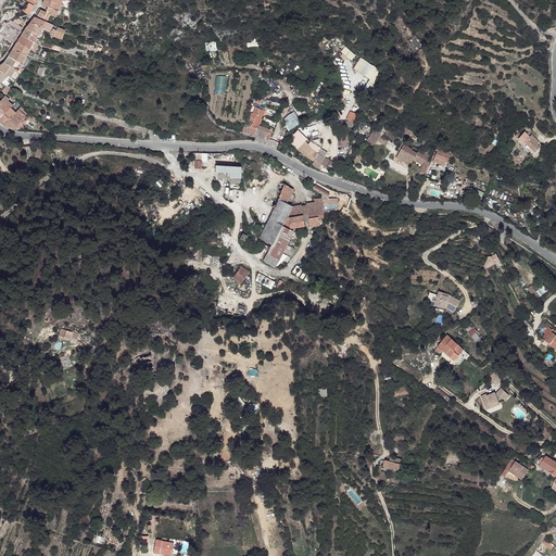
[(43,0),(43,3),(42,5),(46,7),(48,7),(47,11),(48,11),(47,13),(50,14),(52,15),(57,16),(62,1),(66,2),(67,0),(43,0)]
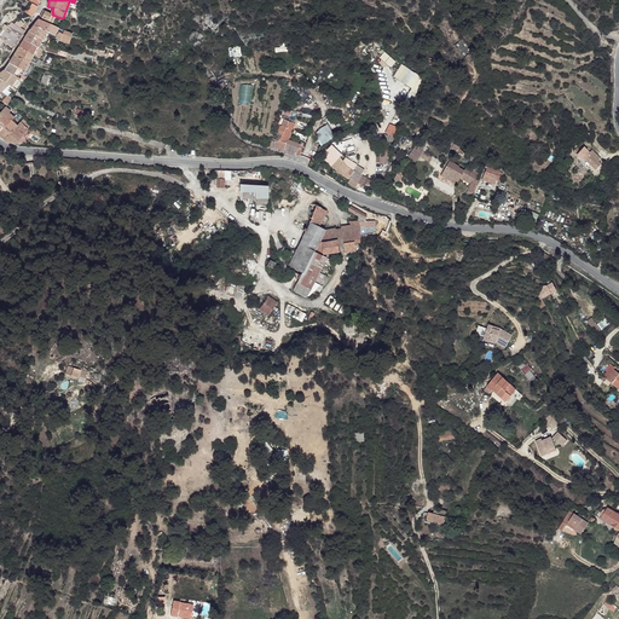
[(36,10),(30,7),(27,13),(33,17),(36,10)]
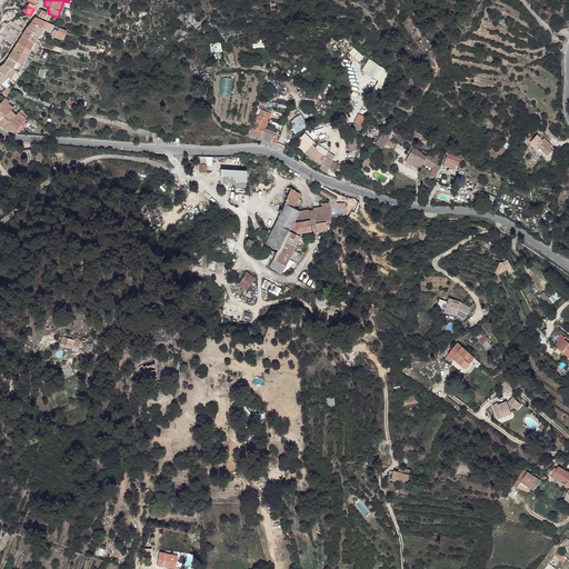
[(55,27),(36,18),(31,23),(43,29),(50,32),(49,33),(50,33),(51,35),(55,27)]
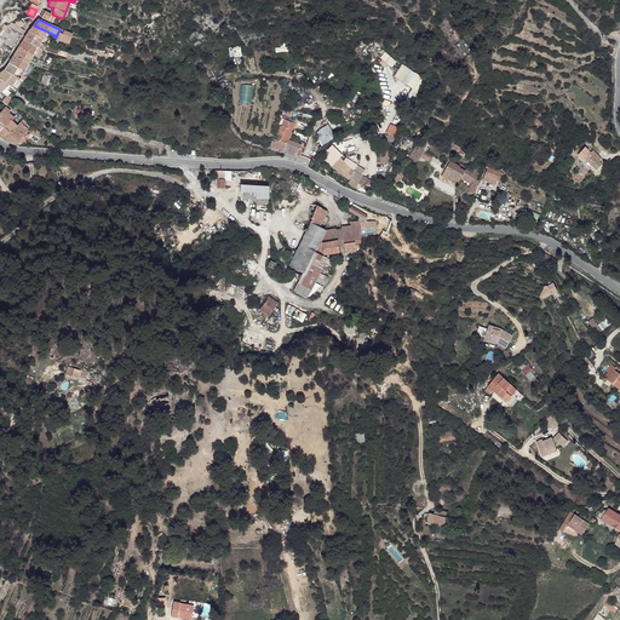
[(7,28),(6,30),(0,39),(15,47),(24,30),(21,28),(17,26),(16,28),(12,27),(10,29),(7,28)]
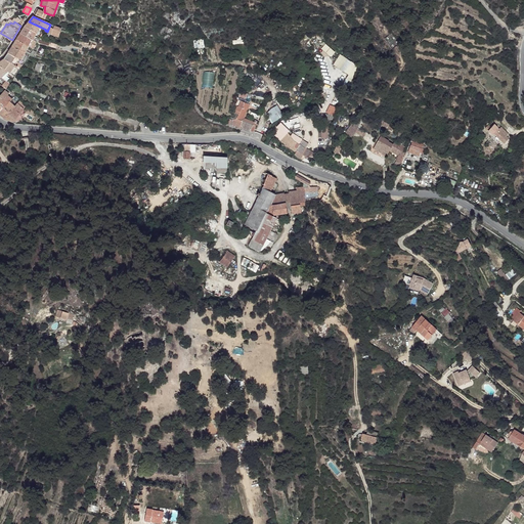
[(40,27),(29,22),(25,28),(30,30),(29,33),(35,36),(36,33),(39,29),(40,27)]
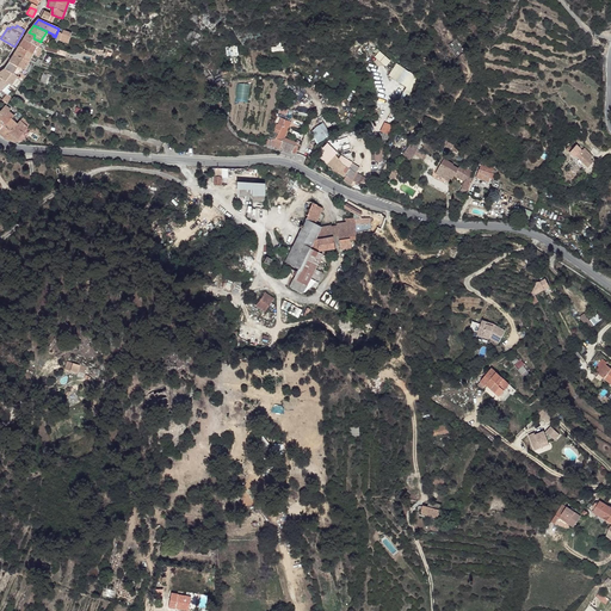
[(72,34),(63,30),(60,39),(69,43),(72,34)]
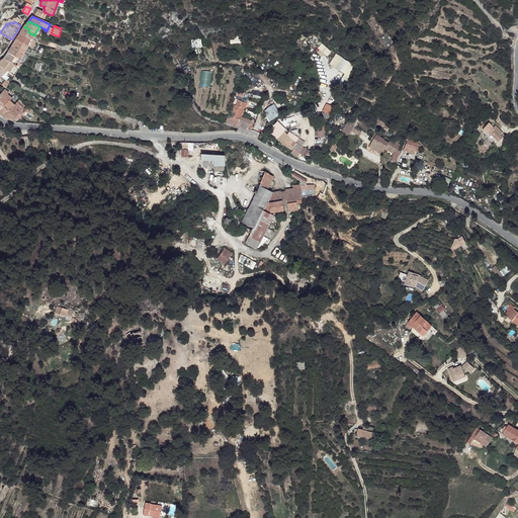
[(29,29),(24,27),(21,32),(32,39),(33,37),(34,35),(28,32),(29,29)]
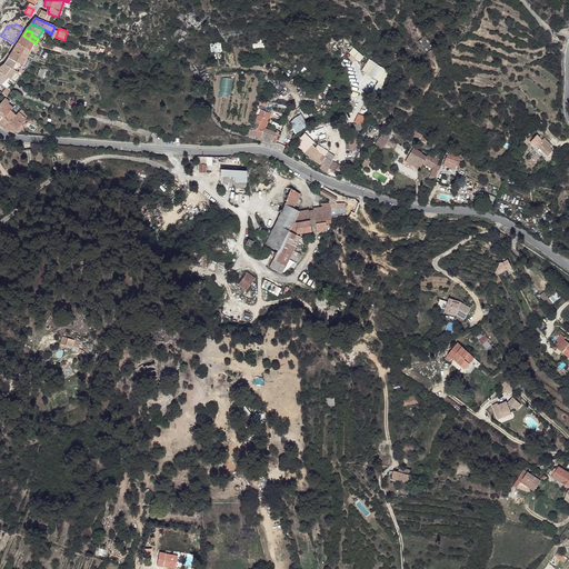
[(36,43),(23,36),(18,43),(30,50),(32,51),(35,46),(36,43)]
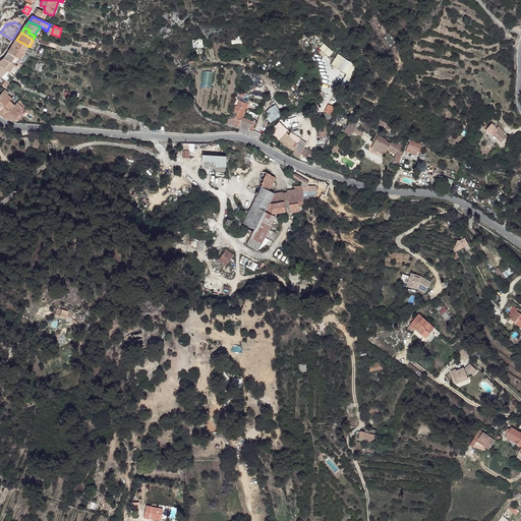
[(27,46),(16,40),(12,47),(24,53),(25,51),(27,46)]
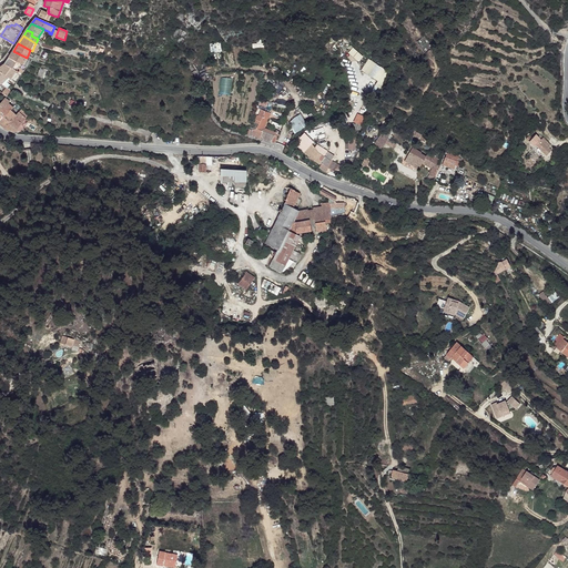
[(27,58),(13,51),(9,58),(17,62),(21,64),(22,64),(28,58),(27,58)]
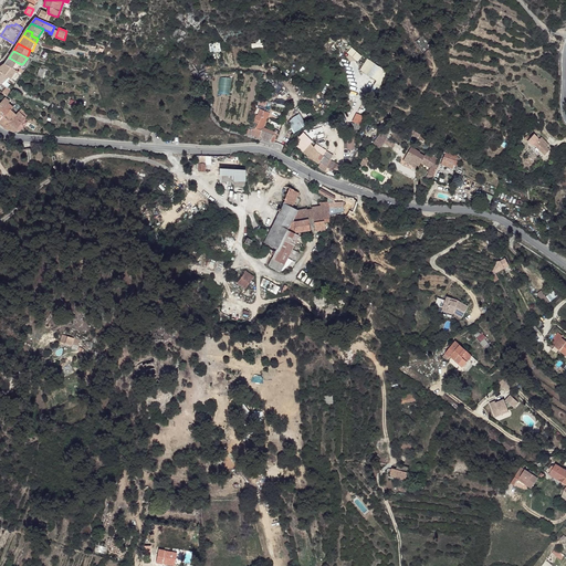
[(17,62),(9,58),(4,64),(12,69),(17,62)]
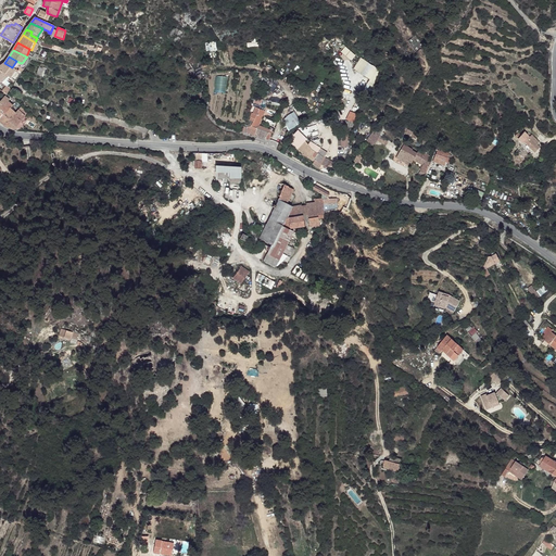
[(12,67),(4,63),(0,66),(0,70),(8,76),(10,77),(16,68),(12,67)]
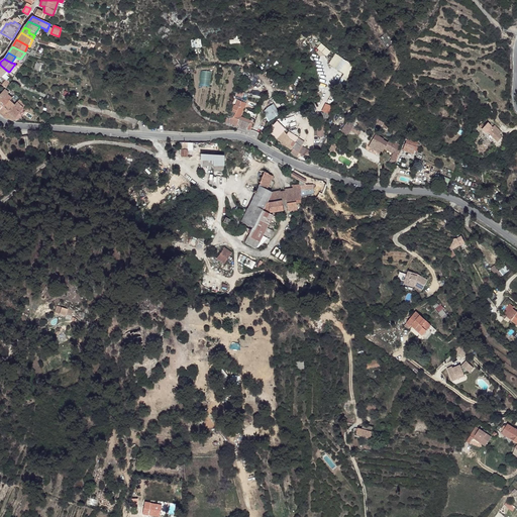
[(0,94),(0,110),(7,103),(11,98),(7,94),(8,93),(4,90),(0,94)]
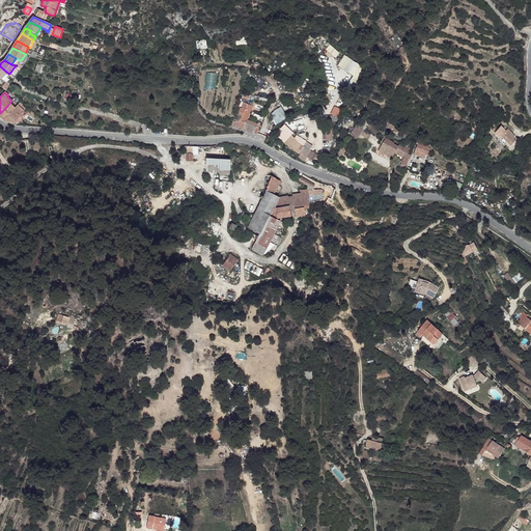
[(12,110),(4,120),(14,123),(17,124),(26,113),(24,111),(25,110),(28,107),(26,106),(21,102),(17,105),(12,110)]
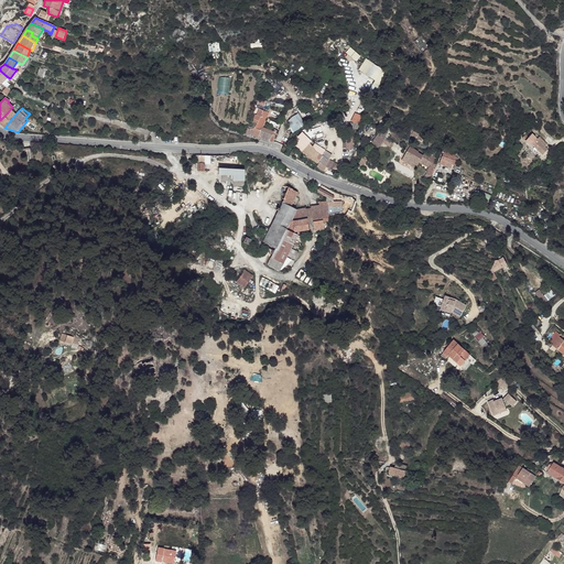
[(267,111),(259,108),(256,116),(260,117),(256,128),(251,130),(247,128),(245,133),(250,134),(269,142),(273,141),(275,136),(261,130),(262,127),(268,112),(267,111)]
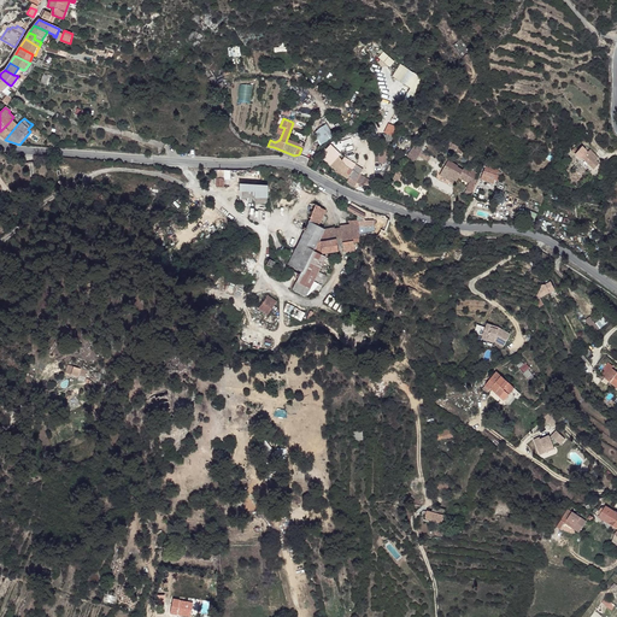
[(9,123),(0,131),(0,135),(5,140),(15,128),(9,123)]
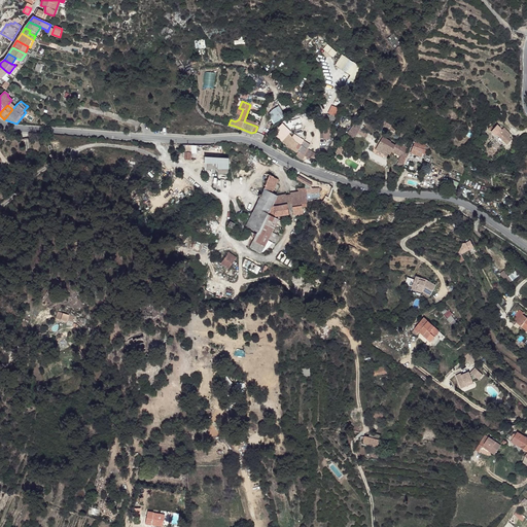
[(278,105),(269,112),(272,117),(281,109),(278,105)]
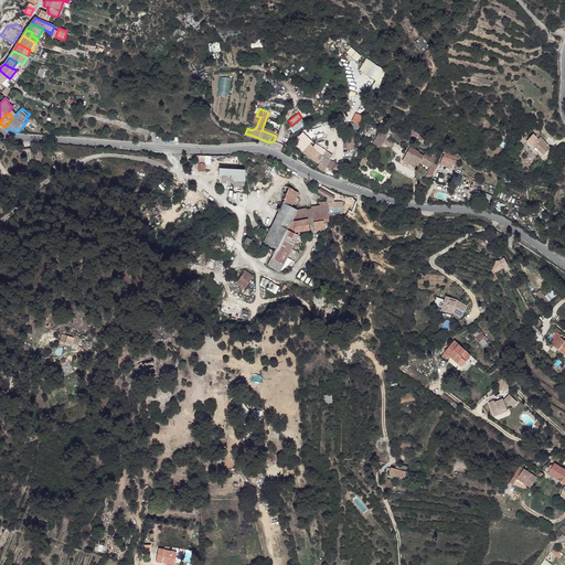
[(301,131),(298,137),(300,139),(296,146),(312,160),(318,163),(331,170),(336,163),(316,152),(309,142),(310,141),(308,137),(301,131)]
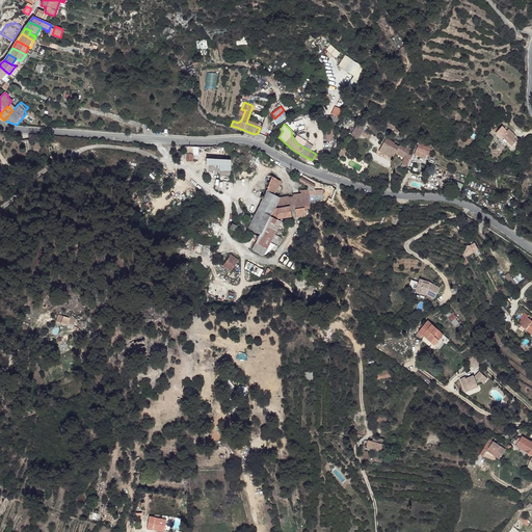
[(371,132),(357,125),(354,130),(361,134),(368,137),(371,132)]
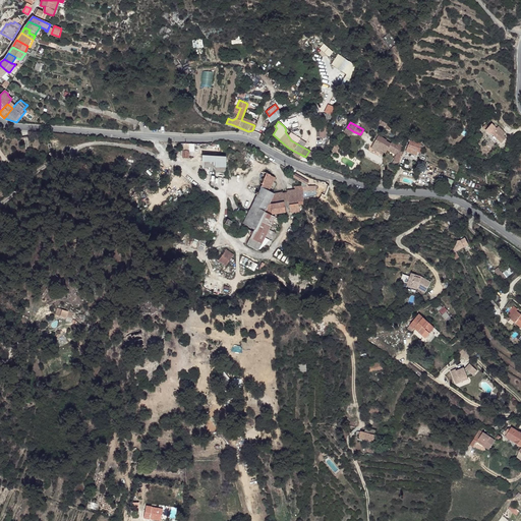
[(488,127),(485,130),(489,133),(490,132),(502,142),(506,137),(504,135),(502,133),(497,128),(491,124),(488,127)]
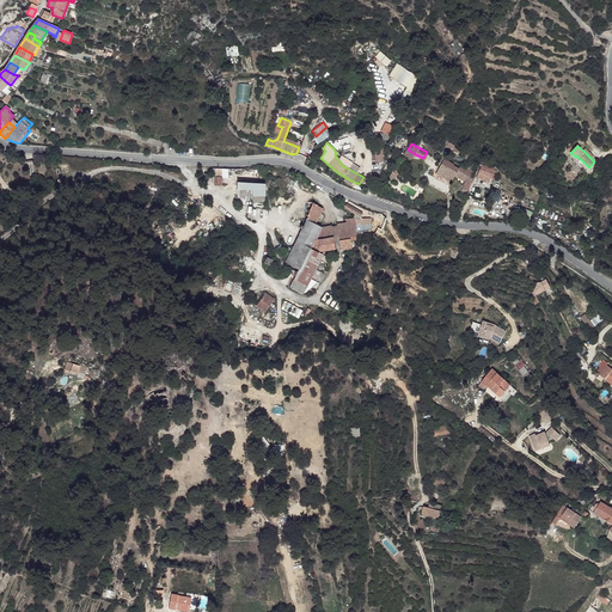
[(415,154),(408,150),(401,159),(409,165),(415,154)]
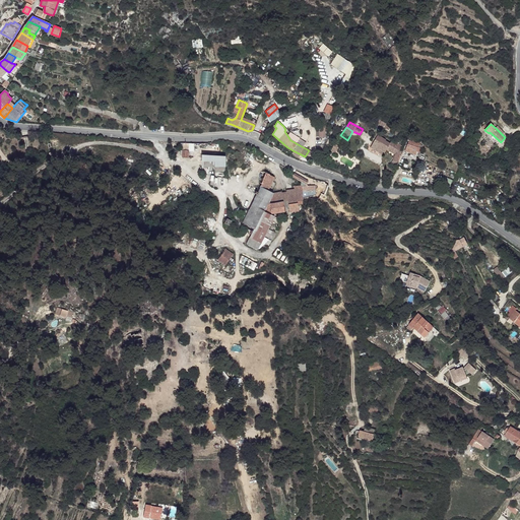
[(374,143),(382,147),(385,141),(377,137),(374,143)]
